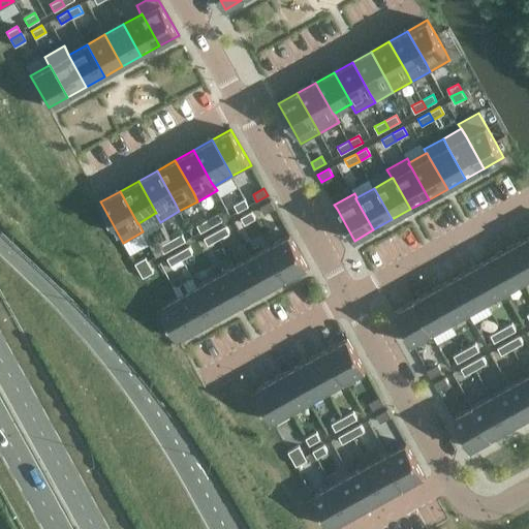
[(234,205),(238,212),(249,206),(245,198),(234,205)]
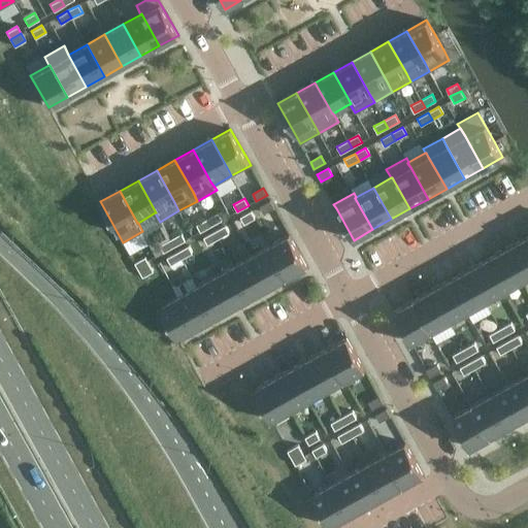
[(274,207),(270,200),(259,206),(263,213),(274,207)]
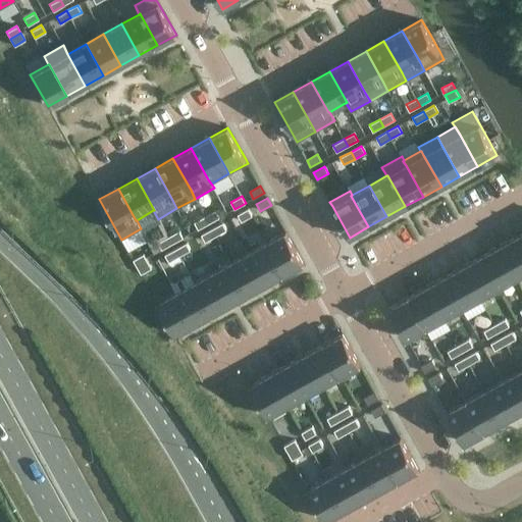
[(252,215),(248,209),(238,214),(242,221),(252,215)]
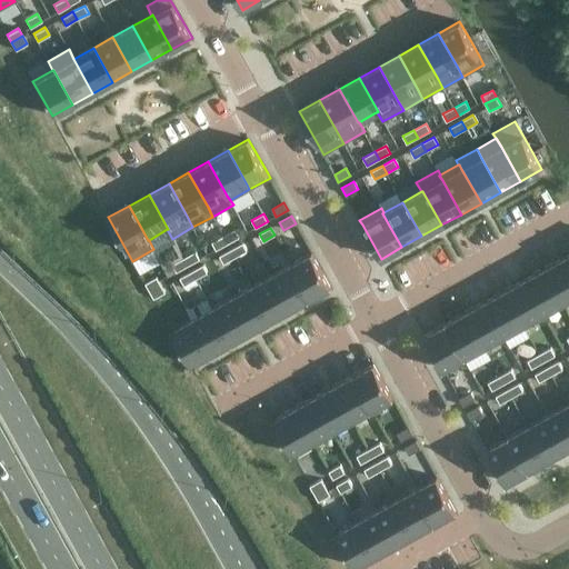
[(235,229),(223,236),(228,243),(239,237),(235,229)]
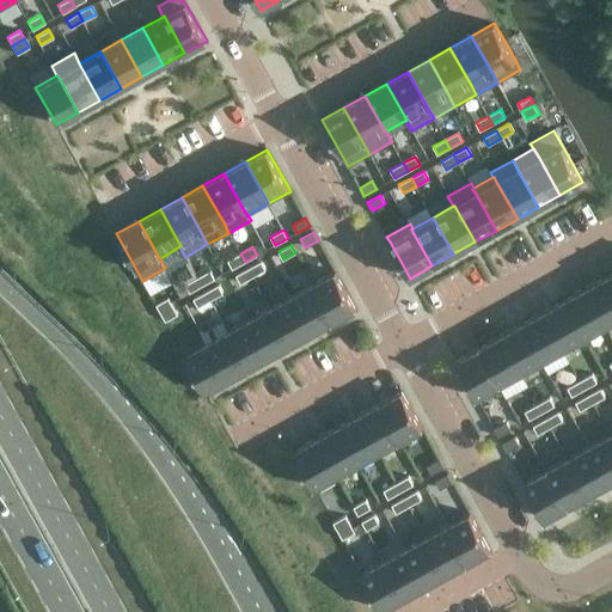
[(245,262),(240,254),(228,261),(232,269),(245,262)]
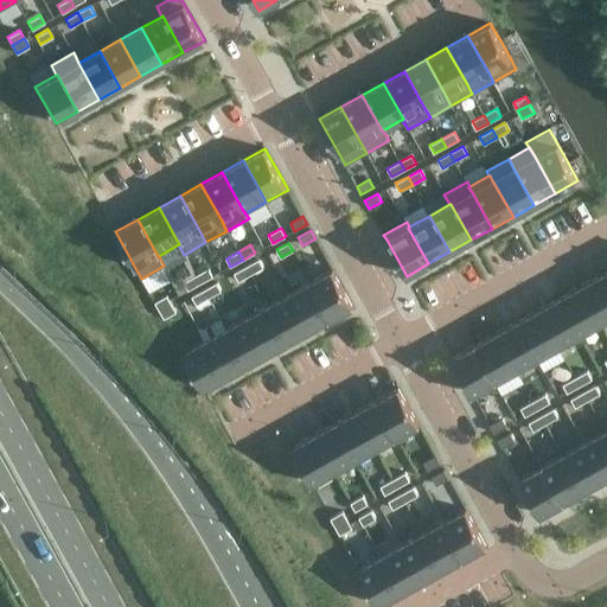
[(263,268),(259,260),(247,266),(251,274),(263,268)]
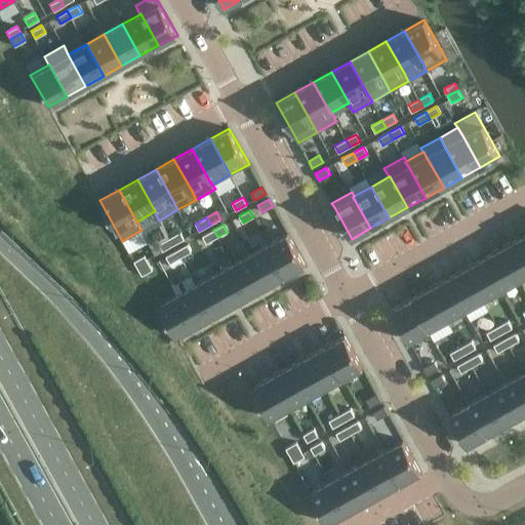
[(217,237),(213,230),(202,236),(206,243),(217,237)]
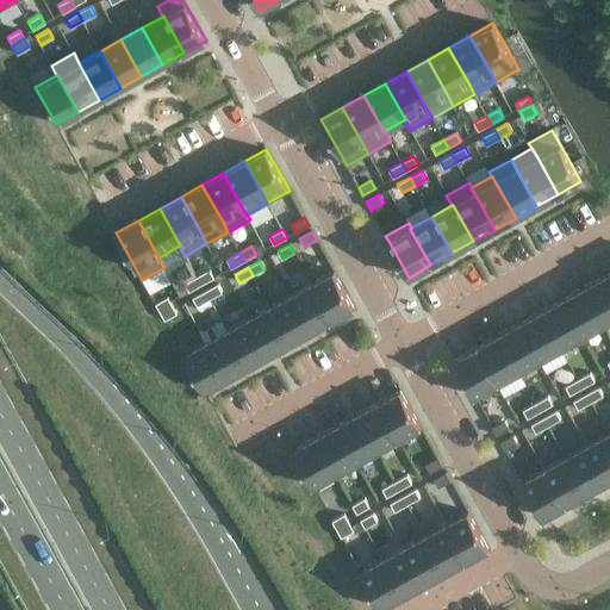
[(210,269),(197,277),(201,285),(215,278),(210,269)]
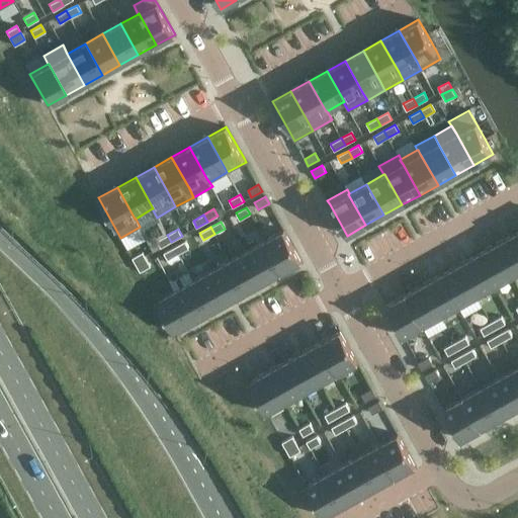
[(300,261),(283,230),(265,241),(282,271),(300,261)]
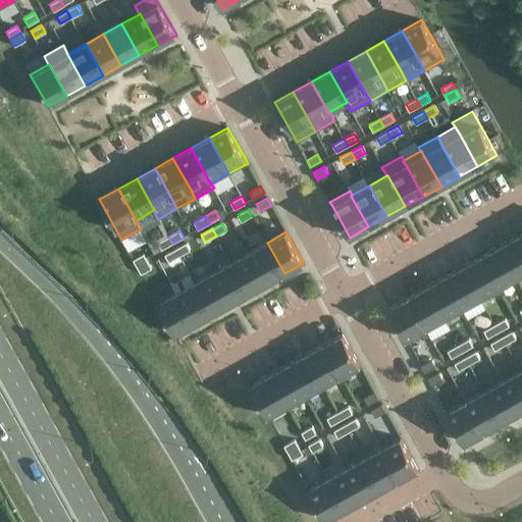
[(172,244),(168,237),(158,243),(162,250),(172,244)]
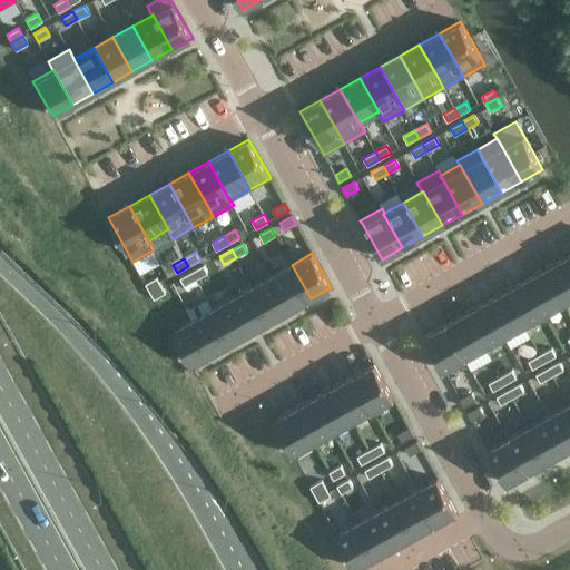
[(569,300),(569,268),(564,258),(544,269),(563,304),(569,300)]
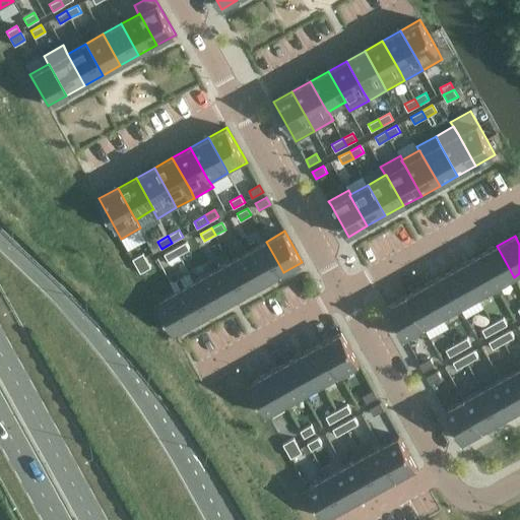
[(190,249),(186,242),(175,248),(179,255),(190,249)]
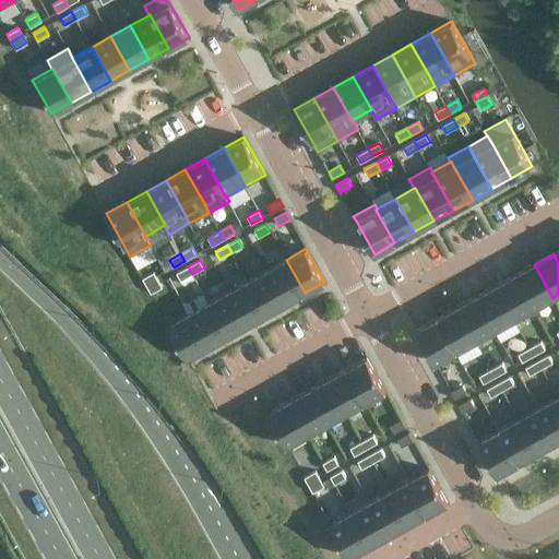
[(305,293),(286,260),(266,270),(285,304),(305,293)]
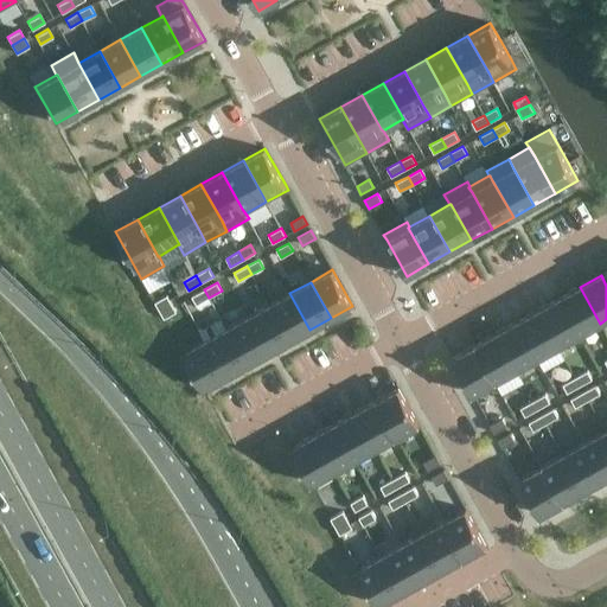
[(600,324),(580,287),(558,299),(579,336),(600,324)]
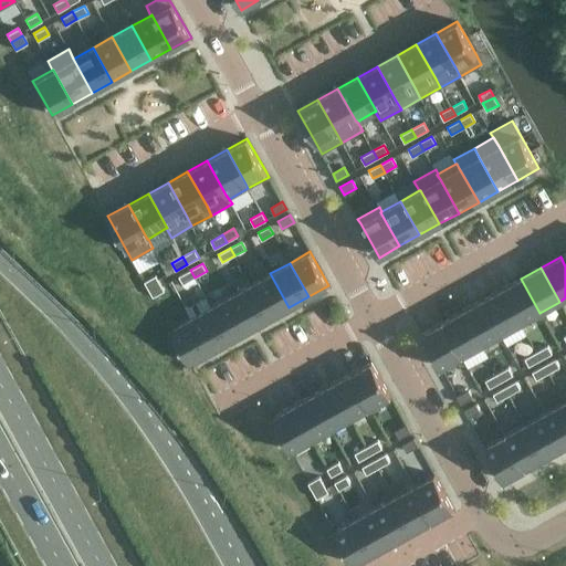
[(195,278),(190,270),(179,276),(184,284),(195,278)]
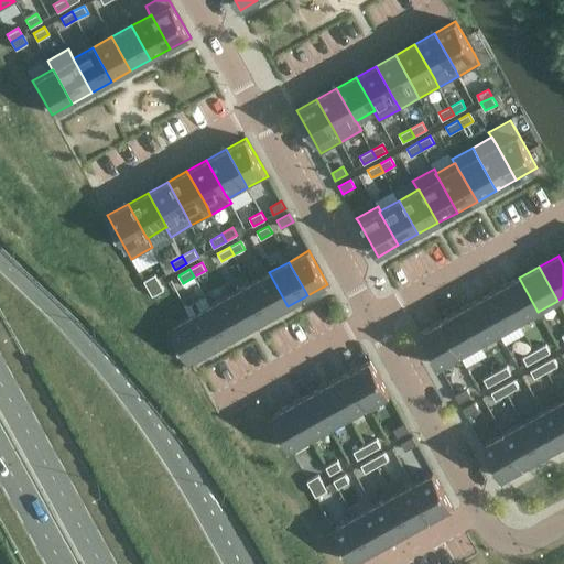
[(288,306),(269,272),(249,283),(268,317),(288,306)]
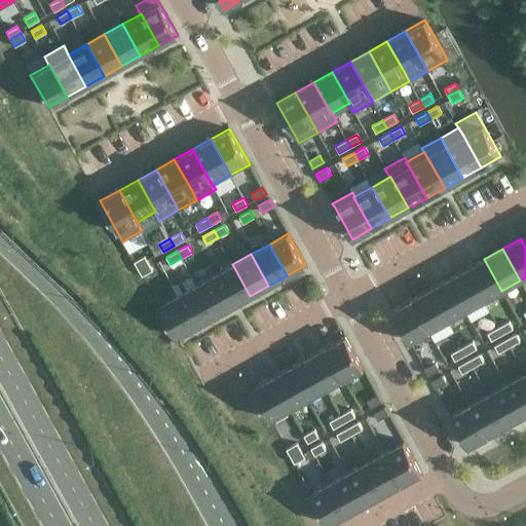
[(149,263),(147,260),(145,256),(134,262),(138,269),(149,263)]
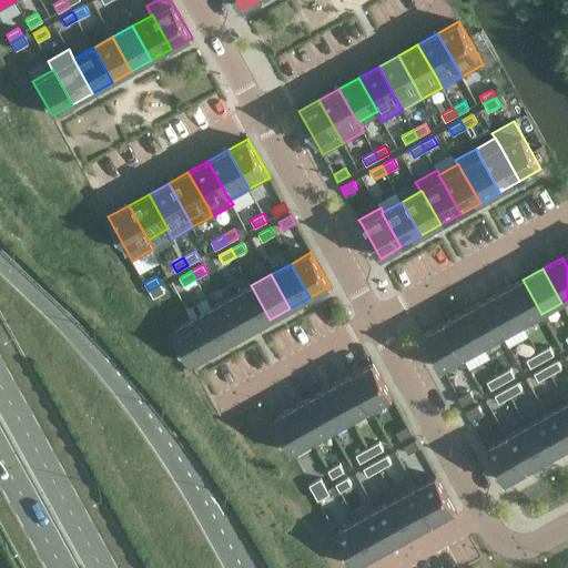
[(541,314),(523,280),(503,291),(521,325),(541,314)]
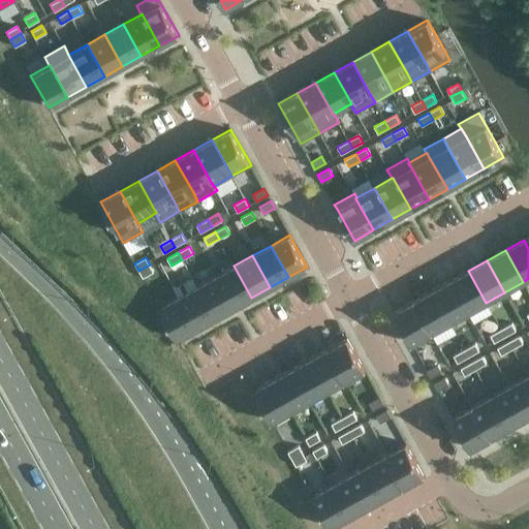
[(154,272),(151,268),(150,265),(138,271),(143,278),(154,272)]
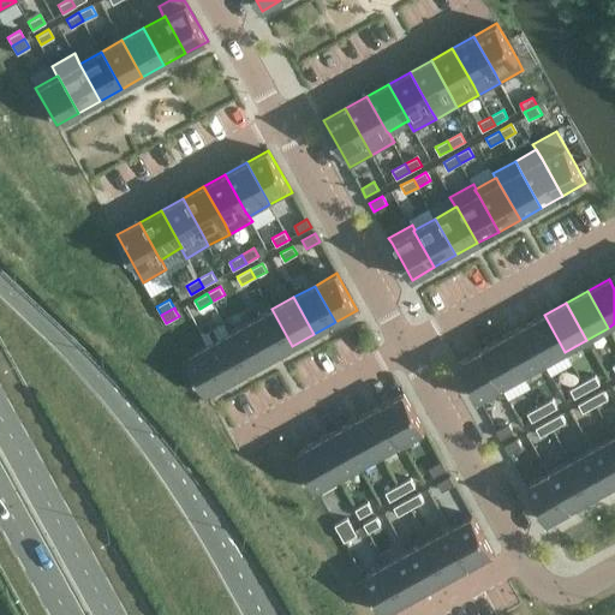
[(292,346),(272,309),(250,321),(270,358),(292,346)]
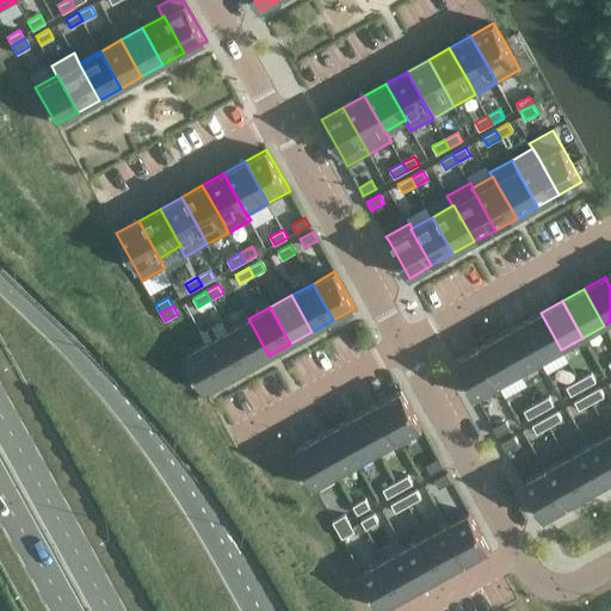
[(561,350),(541,313),(519,325),(541,362),(561,350)]
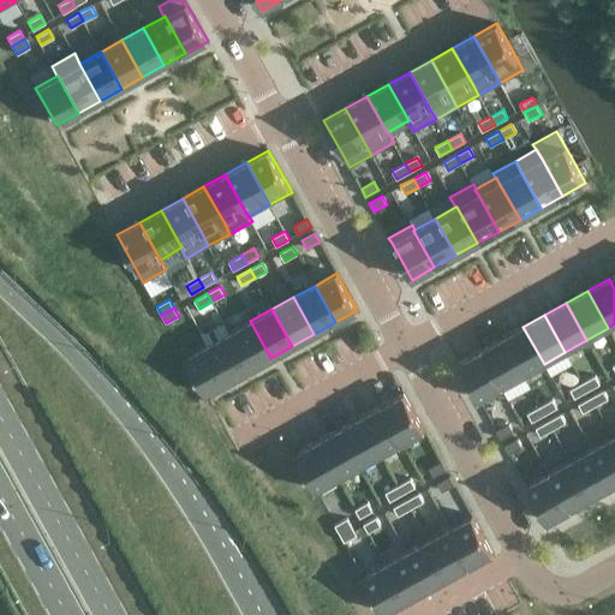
[(270,358),(250,321),(230,333),(250,370),(270,358)]
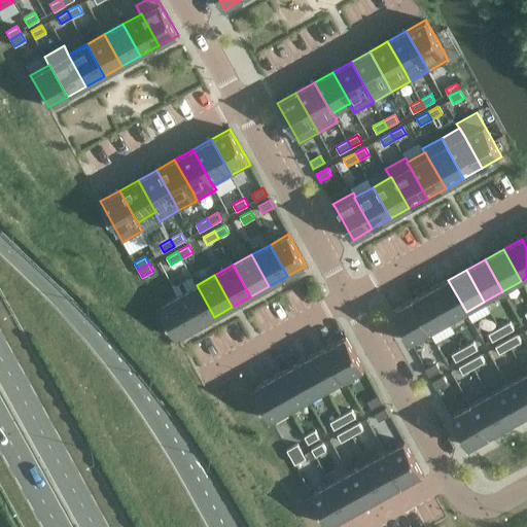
[(466,312),(448,280),(430,290),(448,321),(466,312)]
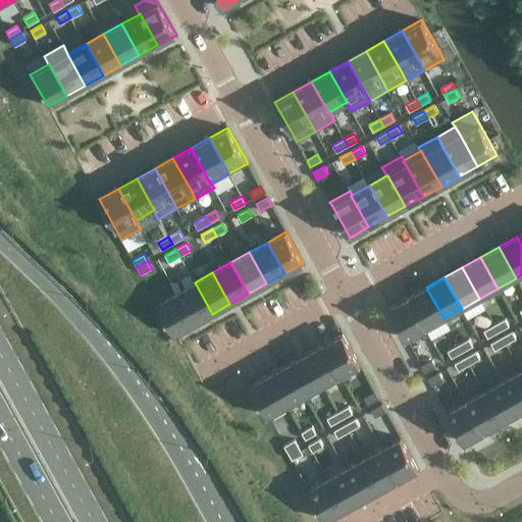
[(212,314),(195,282),(176,293),(194,324),(212,314)]
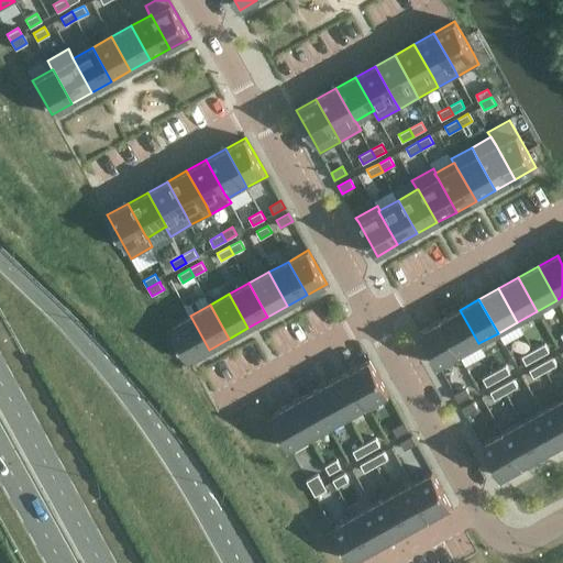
[(478,343),(460,310),(440,320),(459,354),(478,343)]
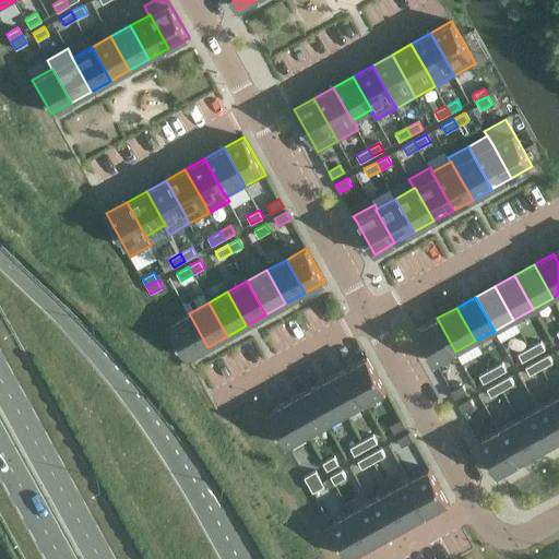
[(207,347),(189,313),(168,324),(187,358),(188,358),(207,347)]
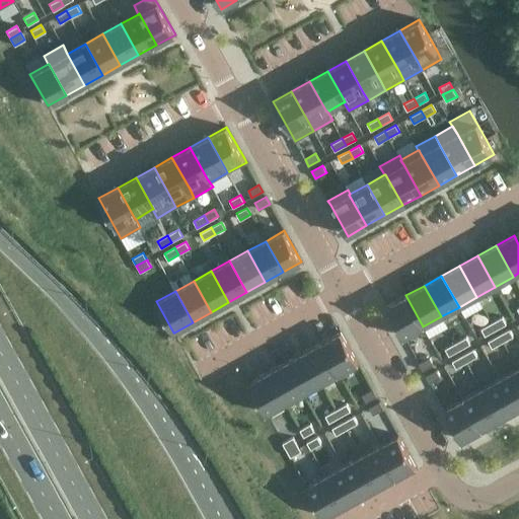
[(423,326),(405,295),(386,306),(403,338),(423,326)]
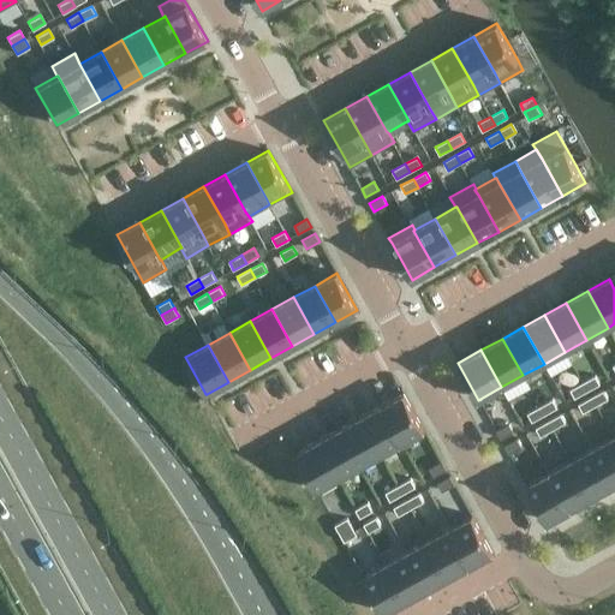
[(595,376),(583,382),(587,390),(599,384),(595,376)]
